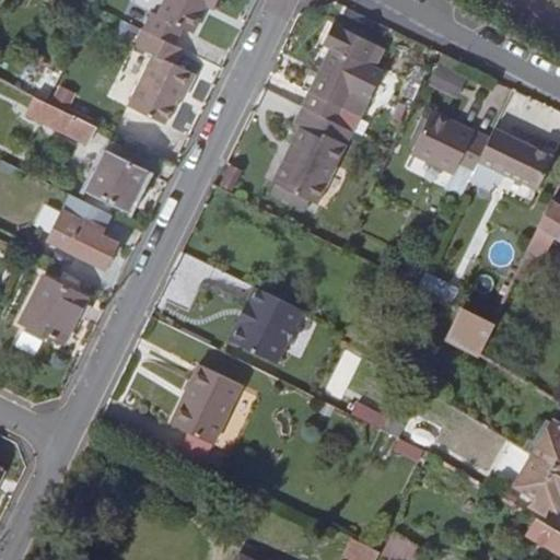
[(166,0),(159,18),(153,15),(142,32),(174,47),(183,30),(195,35),(208,8),(211,0),(218,0),(220,1),(220,0),(166,0)]
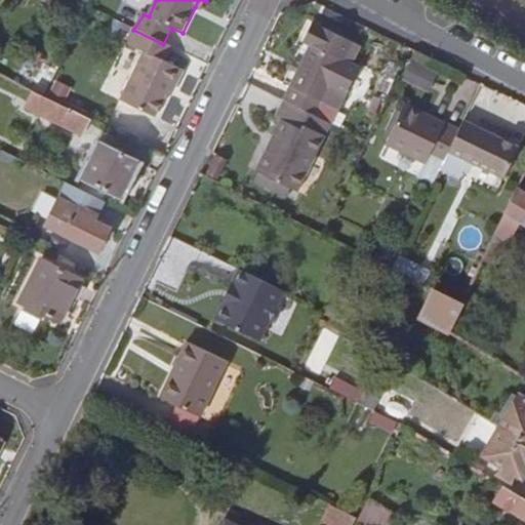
[(198,0),(195,7),(201,10),(206,1),(204,0),(198,0)]
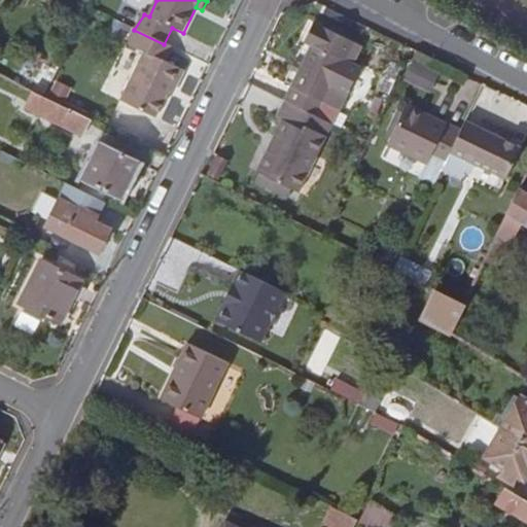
[(304,42),(310,45),(282,102),(317,118),(324,104),(339,112),(346,95),(332,88),(345,63),(351,66),(360,45),(313,24),(304,42)]
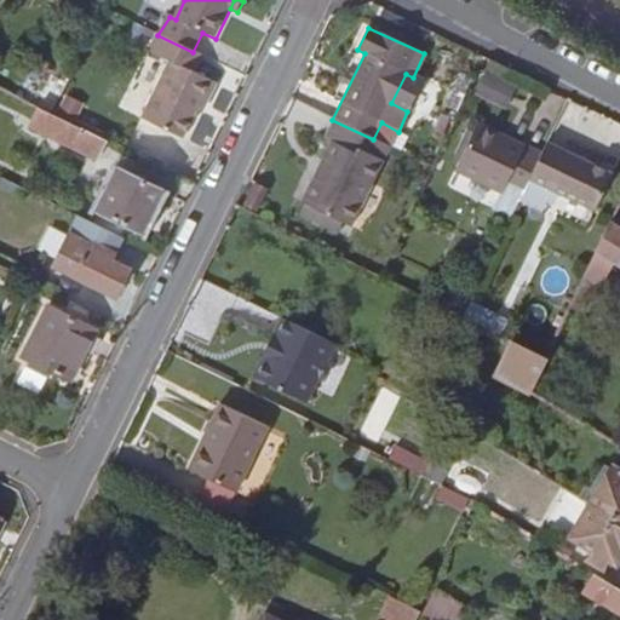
[(148,53),(158,35),(148,30),(139,49),(148,53)]
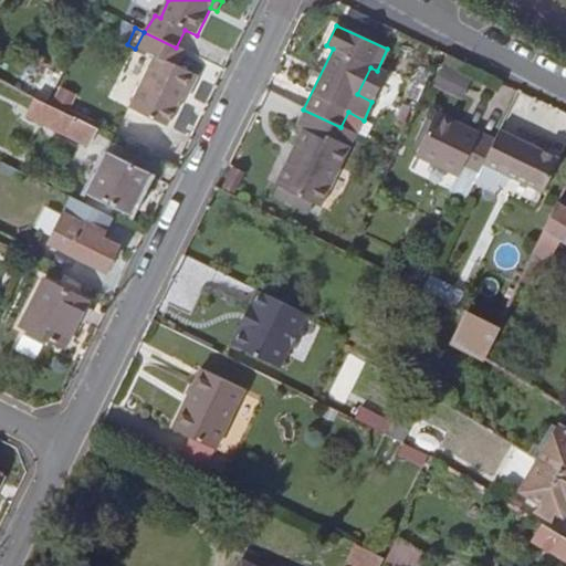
[(128,111),(168,129),(179,105),(184,96),(189,98),(200,79),(180,69),(188,53),(176,48),(144,32),(135,49),(154,58),(128,111)]
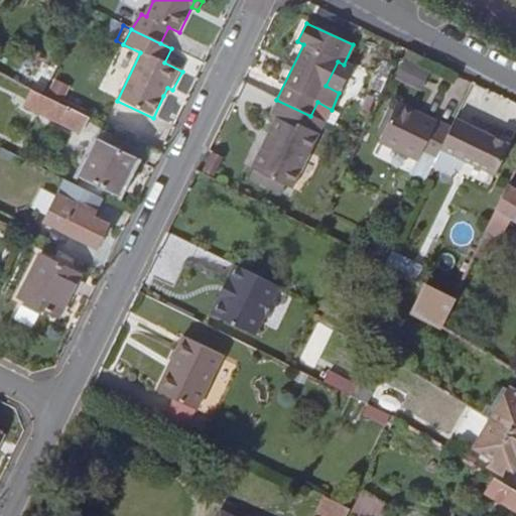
[(404,61),(396,79),(421,90),(429,73),(404,61)]
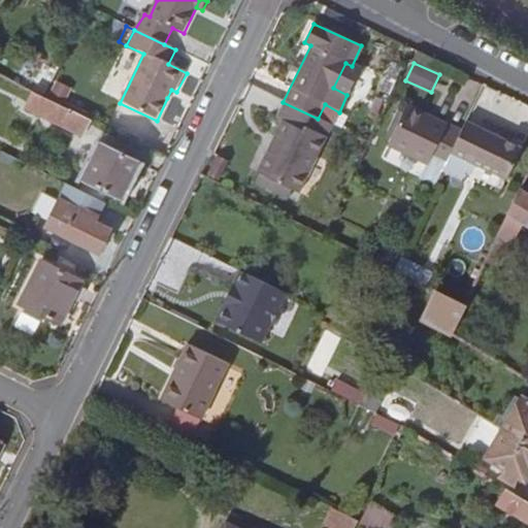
[(176,92),(171,90),(167,98),(172,100),(176,92)]
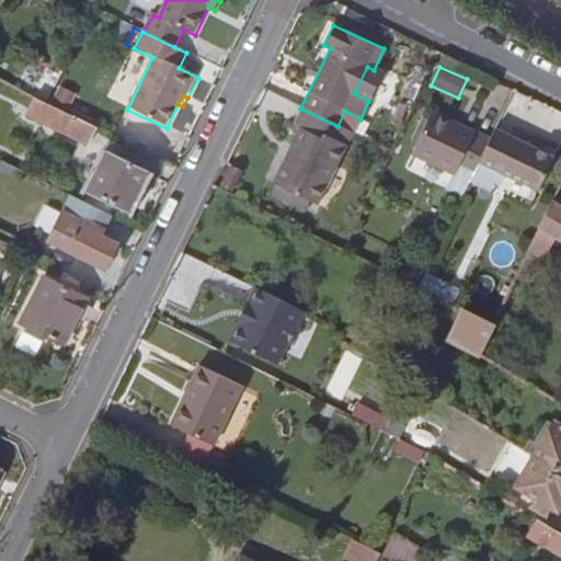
[(36,100),(27,117),(68,136),(75,118),(47,104),(36,100)]
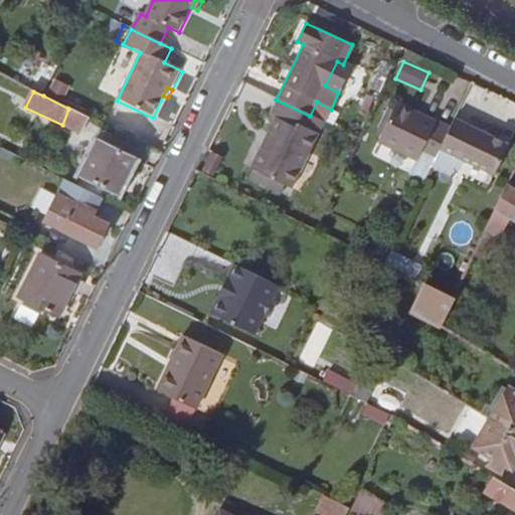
[(325,124),(310,116),(276,100),(268,117),(276,121),(249,172),(291,191),(325,124)]
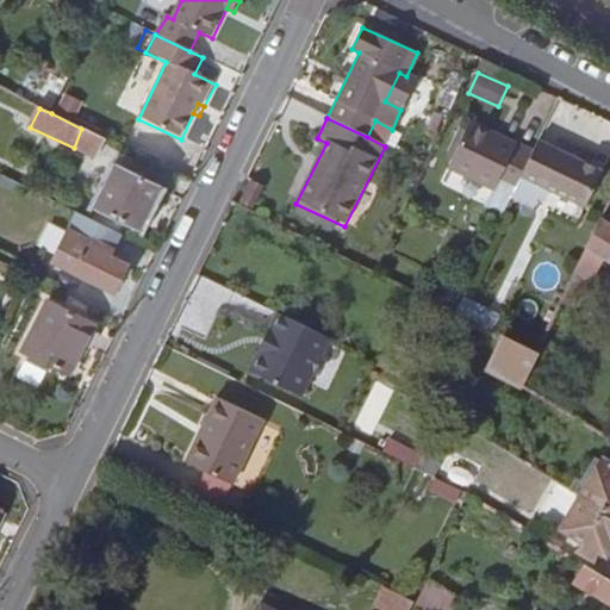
[(500,185),(517,192),(535,157),(516,149),(515,153),(497,144),(498,141),(472,128),(452,169),(497,192),(500,185)]
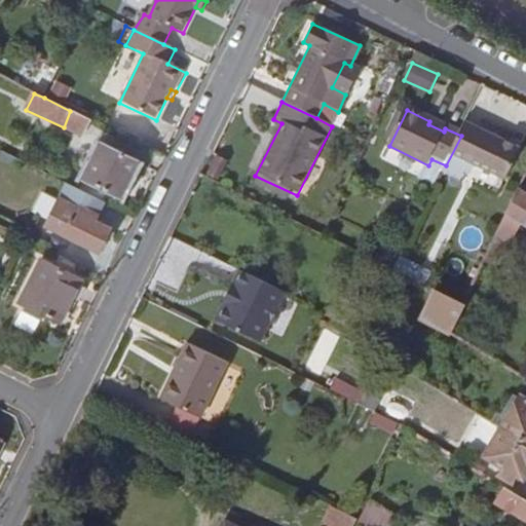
[(64,127),(84,138),(91,121),(70,111),(64,127)]
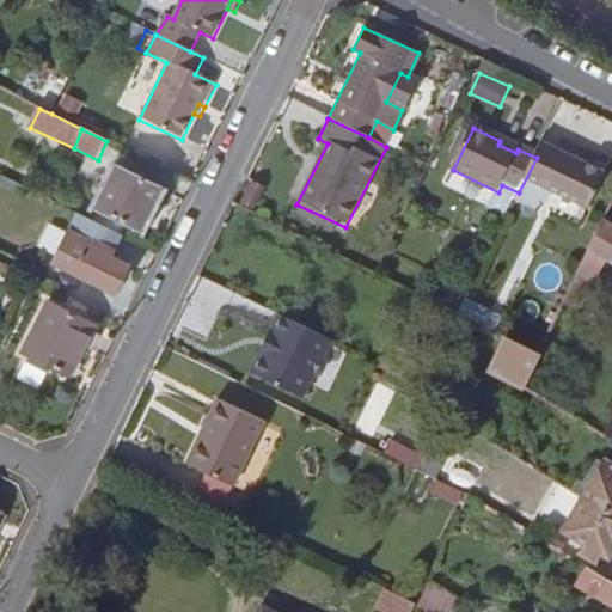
[(591,212),(609,176),(543,144),(537,158),(519,193),(518,196),(538,207),(543,201),(549,203),(554,194),(591,212)]
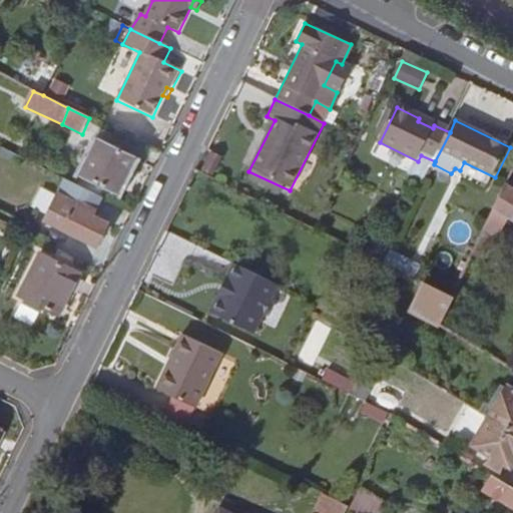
[(115,195),(134,155),(102,140),(83,179),(115,195)]
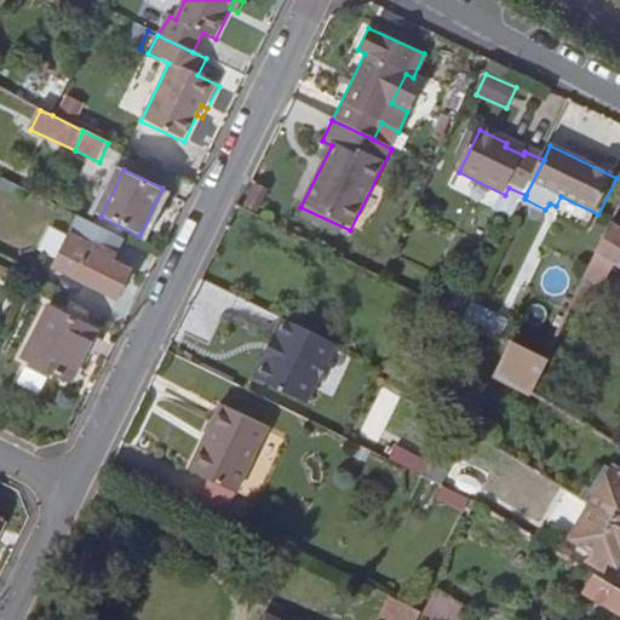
[(260,214),(270,191),(253,183),(242,206),(260,214)]
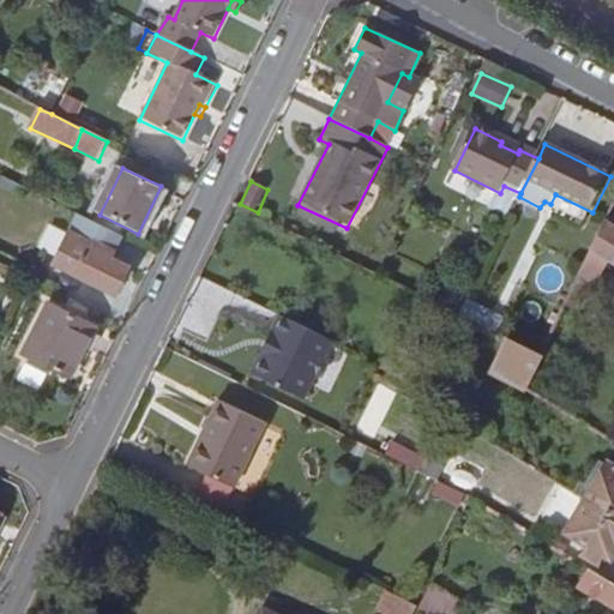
[(128,270),(107,259),(118,235),(80,216),(58,262),(76,271),(76,272),(116,293),(128,270)]
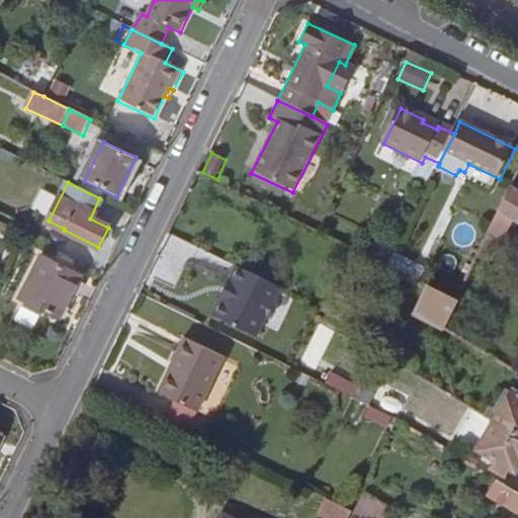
[(517,192),(511,189),(499,214),(512,222),(517,225),(517,192)]
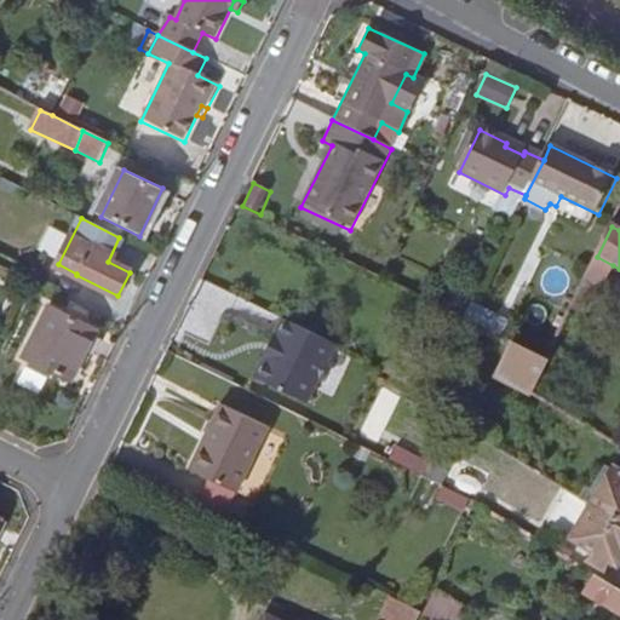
[(69,379),(96,326),(50,304),(24,355),(69,379)]
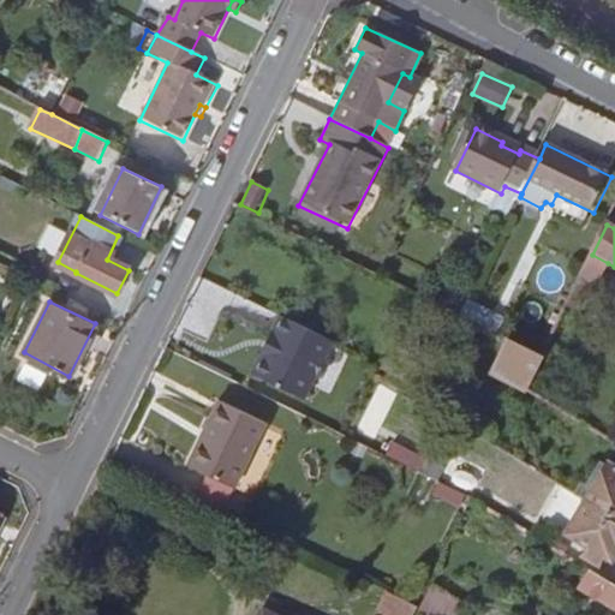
[(484,329),(490,315),(469,304),(461,318),(484,329)]
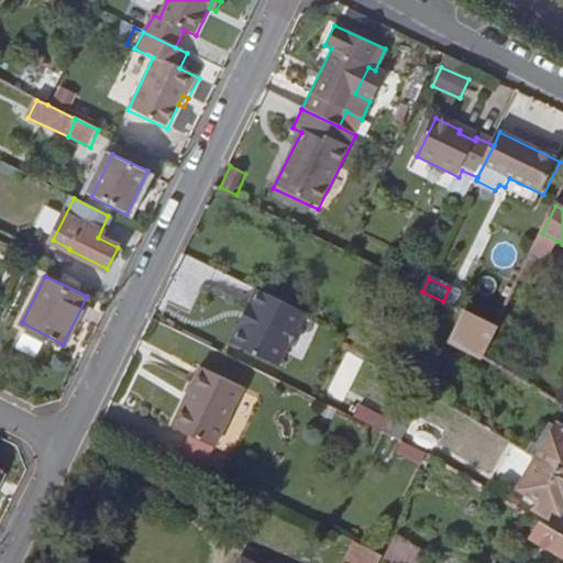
[(455,307),(462,294),(449,288),(443,301),(455,307)]
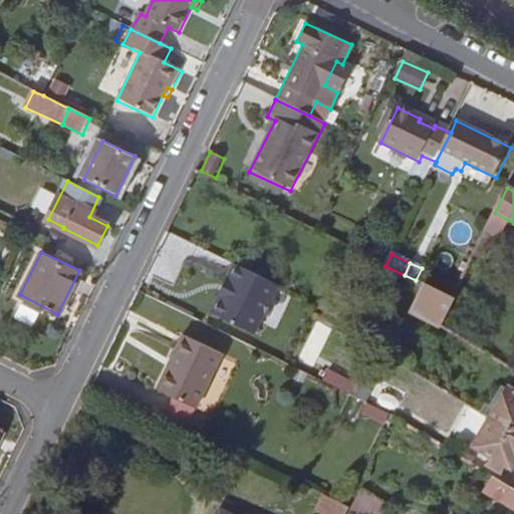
[(268,301),(275,287),(232,266),(226,278),(230,280),(220,301),(216,298),(209,313),(251,335),(261,317),(267,315),(270,307),(268,301)]
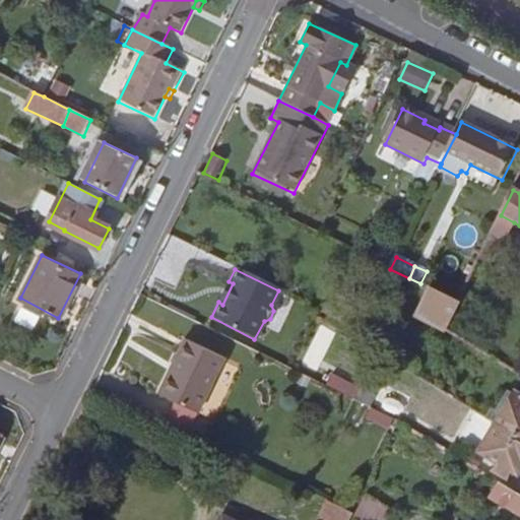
[(427,294),(412,322),(441,337),(456,309),(427,294)]
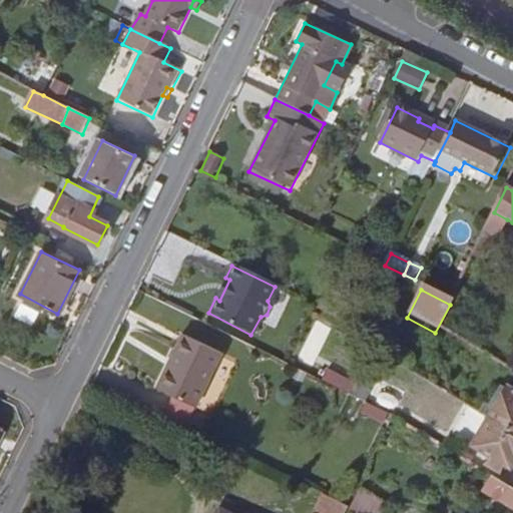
[(15,319),(35,326),(41,310),(21,303),(15,319)]
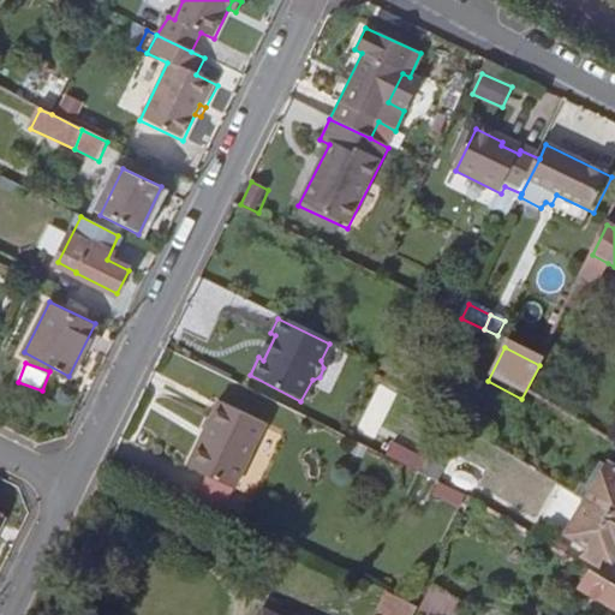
[(232,491),(264,427),(216,404),(185,469),(232,491)]
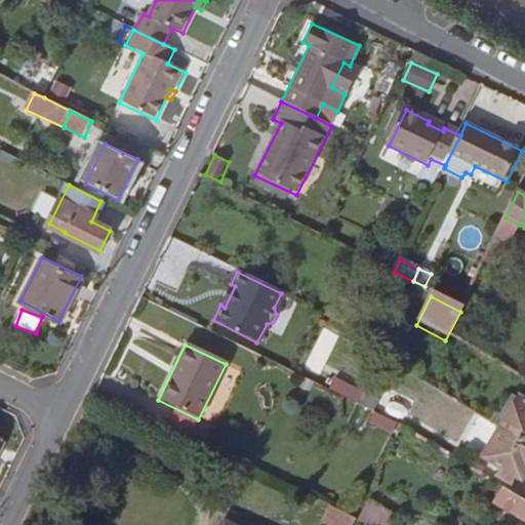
[(524,399),(519,396),(498,430),(524,445),(524,399)]
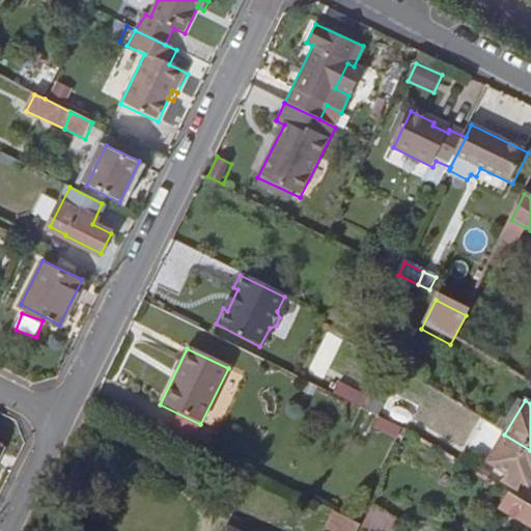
[(375,427),(398,439),(403,427),(382,417),(375,427)]
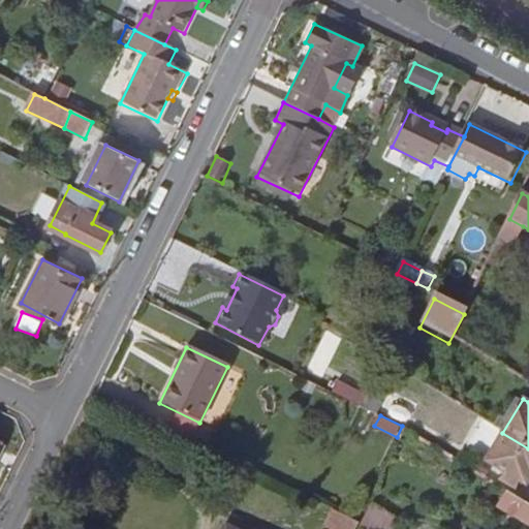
[(521,483),(525,484),(528,476),(528,448),(502,433),(486,461),(506,473),(503,477),(519,487),(521,483)]
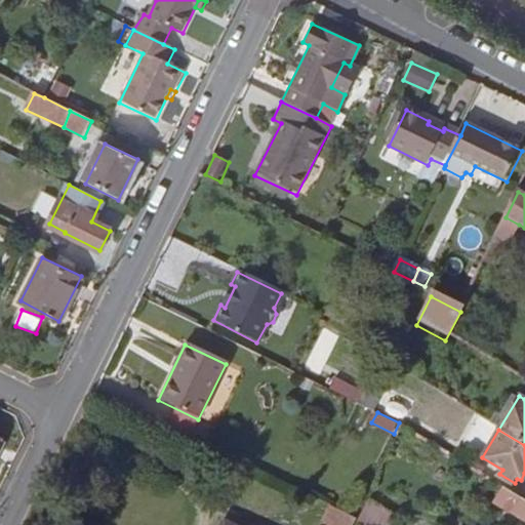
[(524,498),(503,486),(494,500),(524,519),(524,498)]
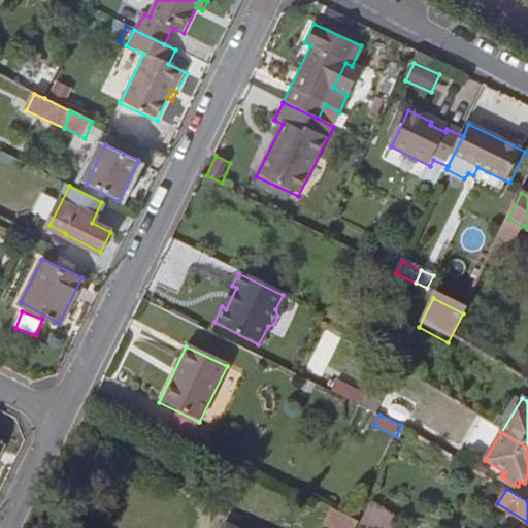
[(360,526),(363,527),(393,527),(399,517),(371,503),(360,526)]
